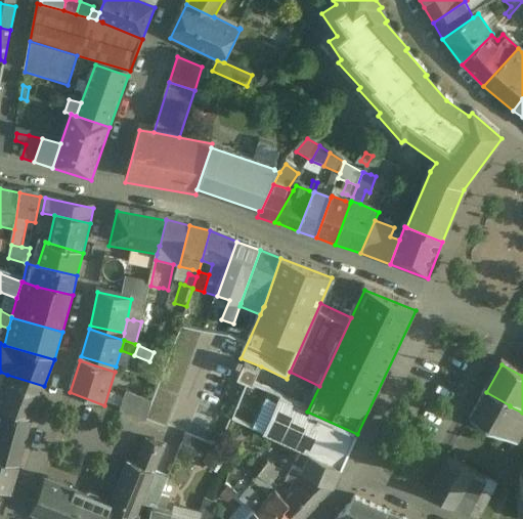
[(287,379),(261,366),(258,372),(244,365),(237,380),(248,384),(248,383),(278,396),(287,379)]
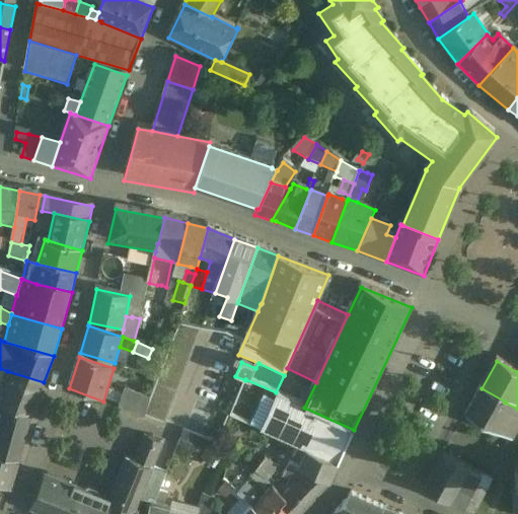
[(316,382),(287,368),(284,375),(276,392),(276,394),(304,408),(316,382)]
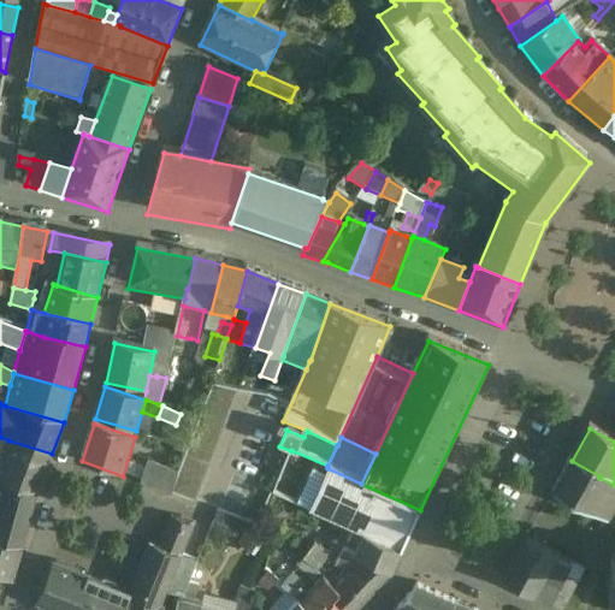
[(52,454),(9,440),(0,462),(0,483),(37,493),(52,454)]
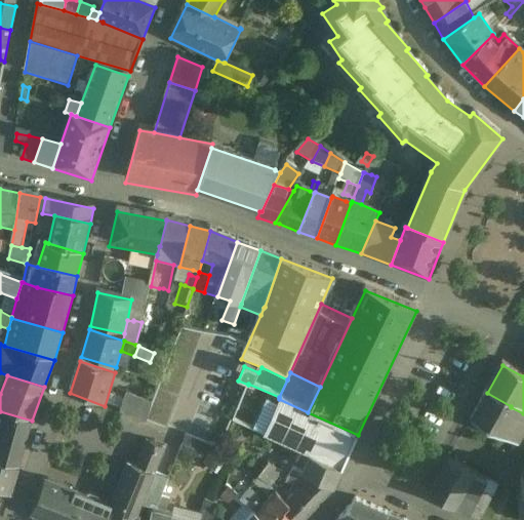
[(160,386),(150,383),(147,390),(145,394),(142,402),(152,406),(160,386)]
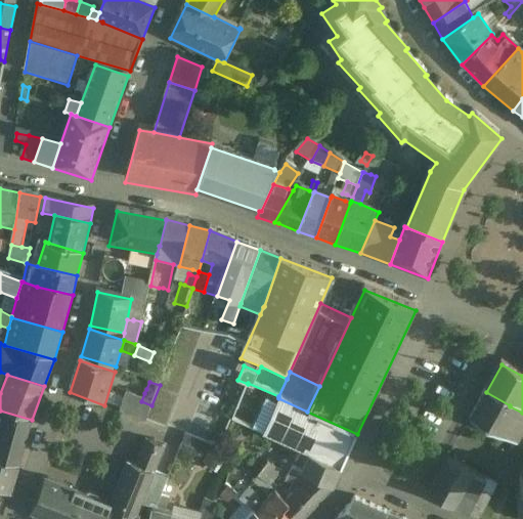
[(307,412),(278,398),(278,396),(248,383),(248,384),(231,423),(310,457),(341,471),(357,434),(307,412)]
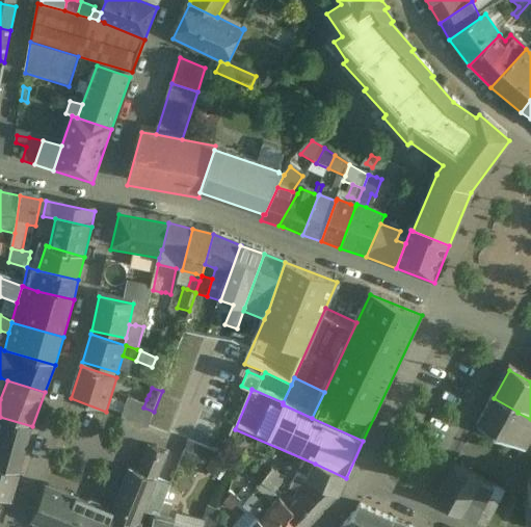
[(530,419),(518,413),(518,412),(494,398),(477,428),(525,454),(530,443),(530,419)]
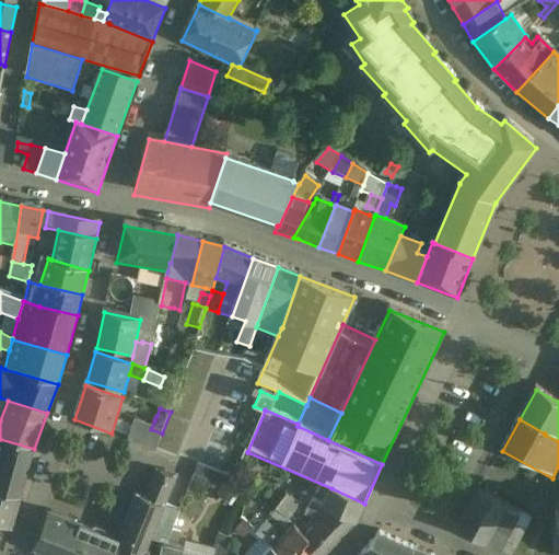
[(151,429),(135,424),(132,430),(128,440),(155,451),(162,434),(151,429)]
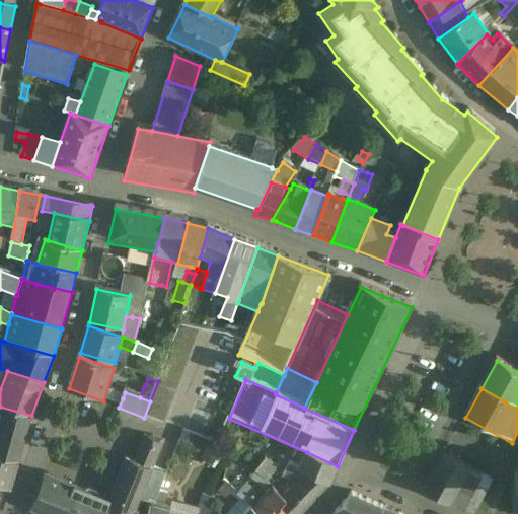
[(115,395),(111,405),(119,408),(123,398),(115,395)]
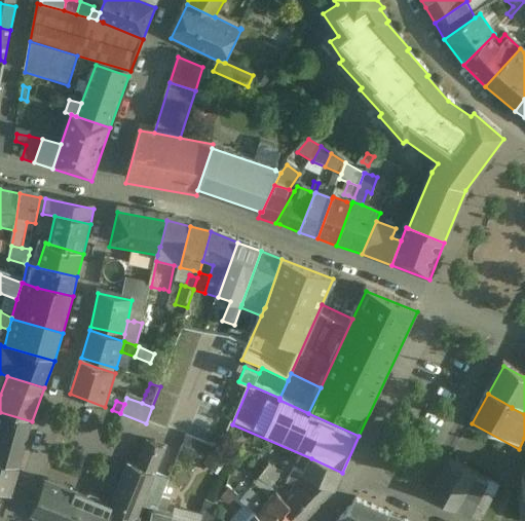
[(0,412),(0,464),(19,471),(32,421),(0,412)]
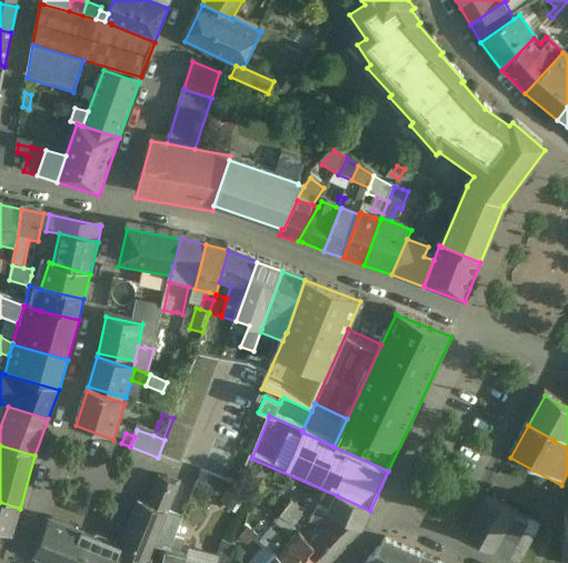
[(226,484),(202,474),(197,490),(220,499),(226,484)]
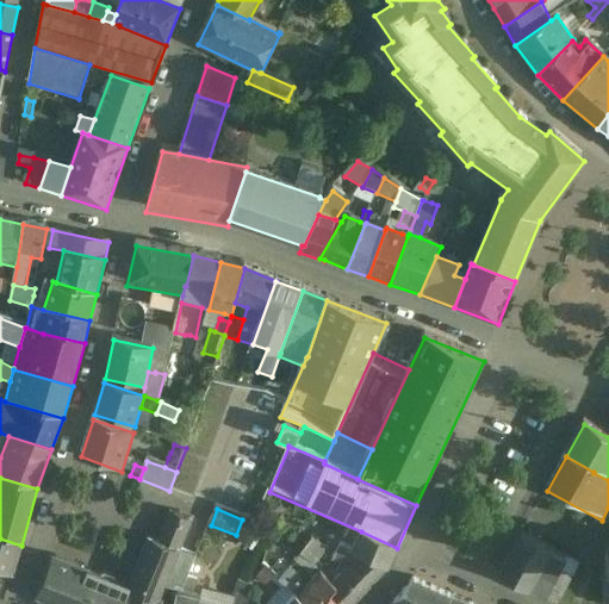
[(192,523),(171,515),(159,545),(180,553),(192,523)]
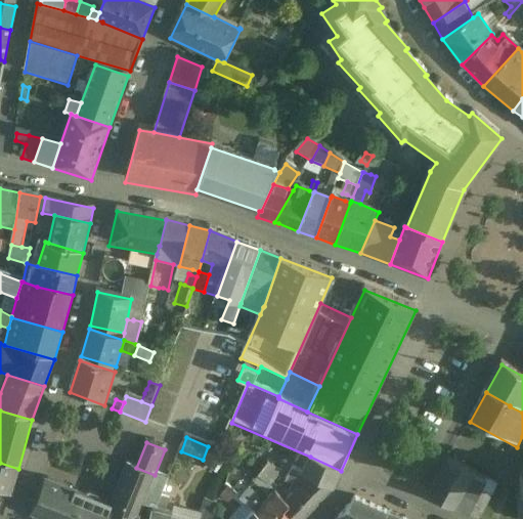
[(301,474),(292,470),(286,483),(295,487),(284,501),(289,506),(284,512),(290,518),(305,518),(333,489),(341,471),(310,457),(301,474)]
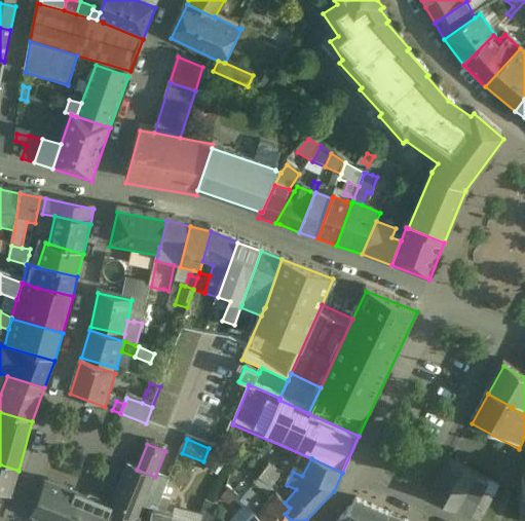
[(488,483),(450,462),(440,480),(478,503),(482,494),(488,483)]
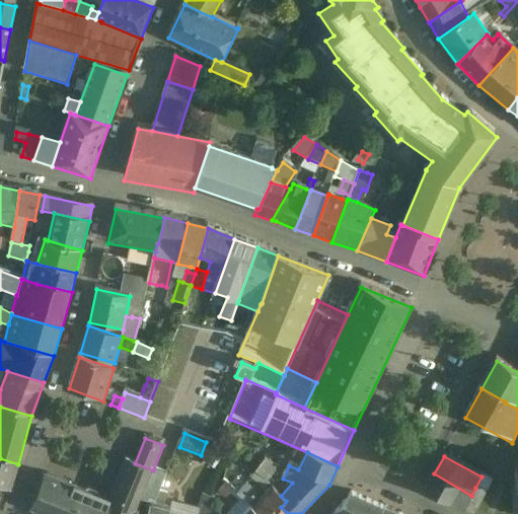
[(18,464),(0,458),(0,487),(11,491),(18,464)]
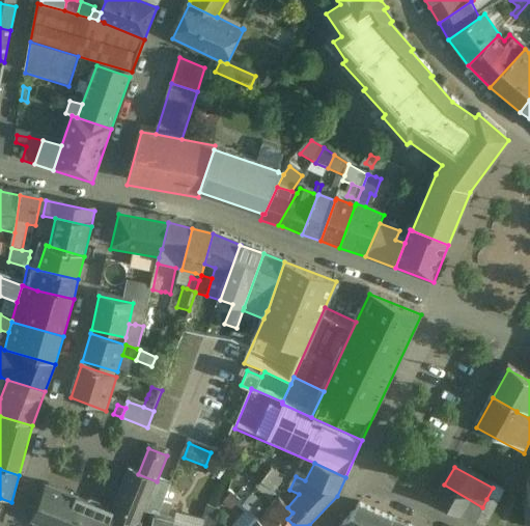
[(138,474),(130,471),(112,514),(139,524),(143,515),(157,481),(138,474)]
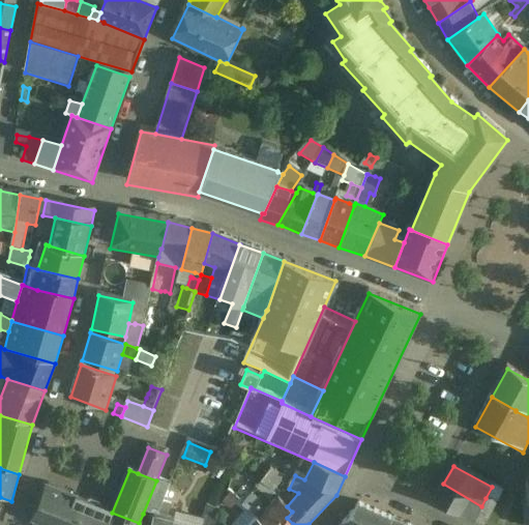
[(270,470),(261,484),(262,485),(272,494),(273,495),(285,480),(270,470)]
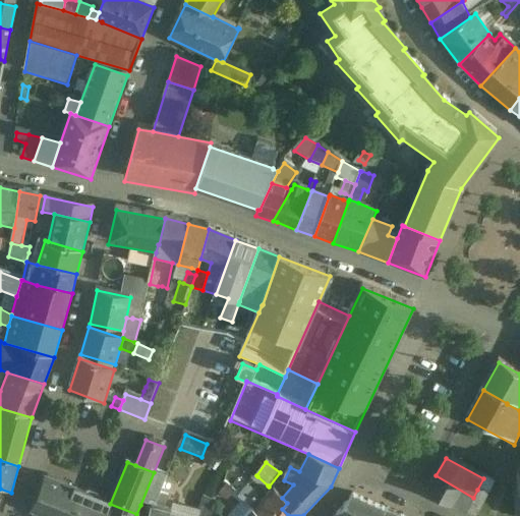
[(235,478),(228,474),(224,485),(228,490),(235,478)]
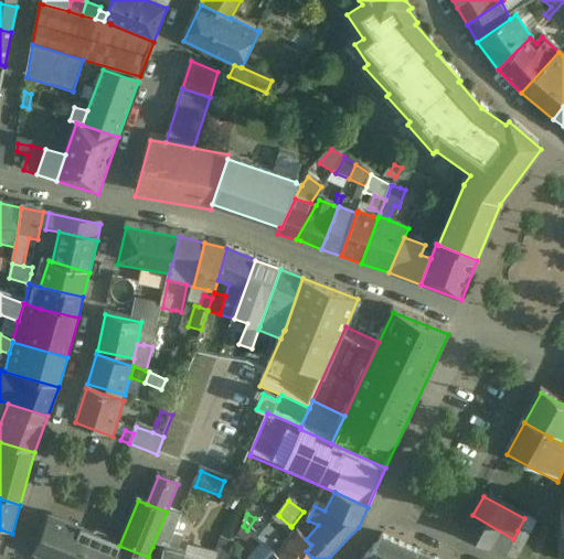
[(513,539),(472,515),(461,535),(503,558),(513,539)]
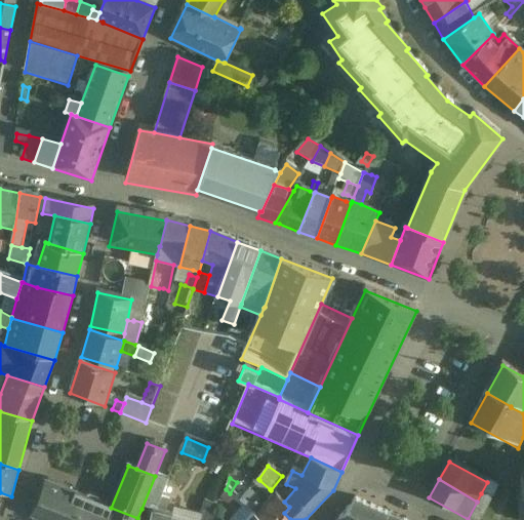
[(270,489),(259,480),(254,487),(265,495),(270,489)]
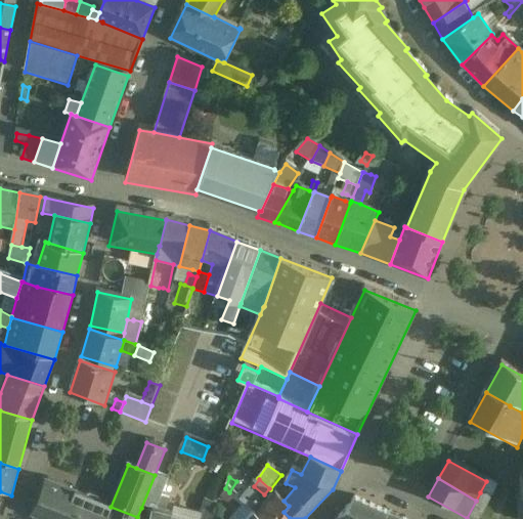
[(111,507),(46,481),(32,516),(37,518),(139,518),(137,517),(111,507)]
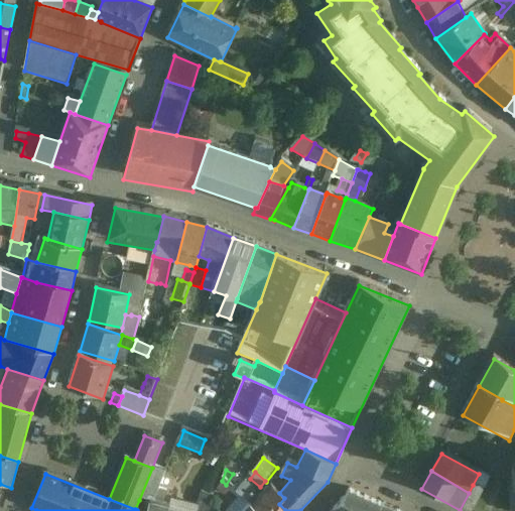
[(255,492),(246,484),(237,495),(250,507),(252,508),(258,501),(252,496),(255,492)]
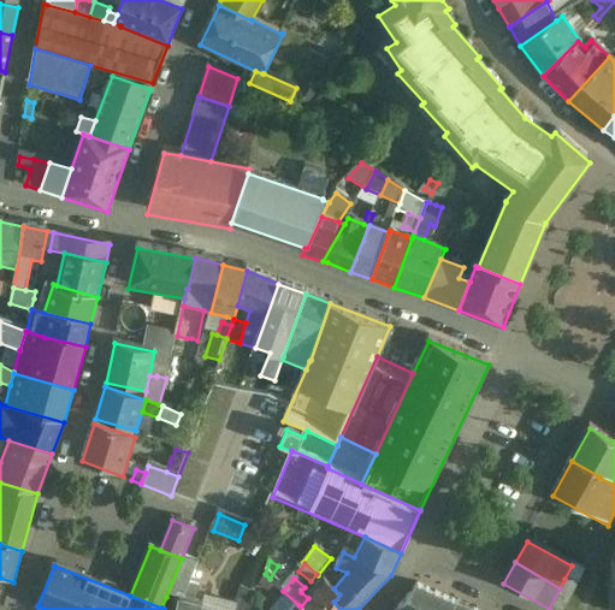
[(579,585),(565,579),(560,588),(574,594),(579,585)]
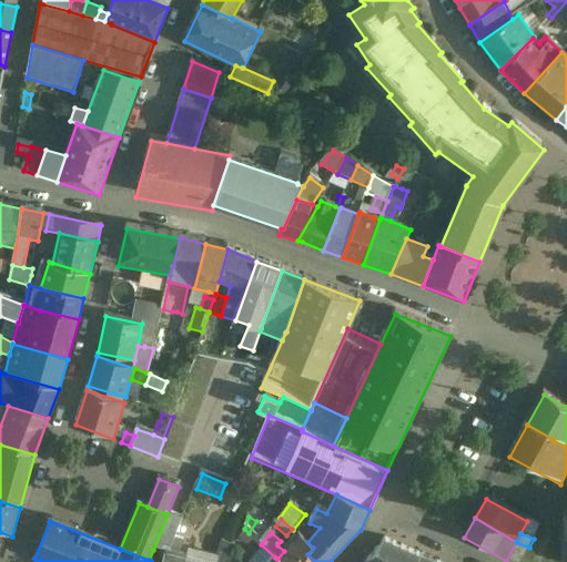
[(284,551),(277,559),(280,561),(314,561),(307,554),(313,548),(307,542),(299,534),(284,551)]
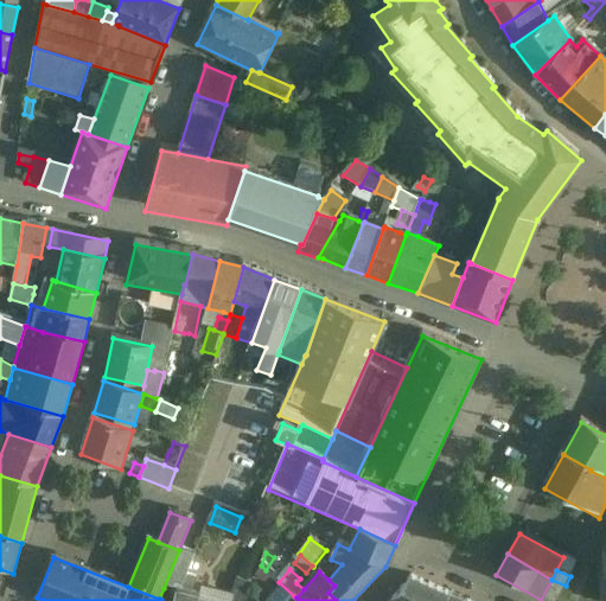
[(447,600),(448,596),(412,580),(395,600),(447,600)]
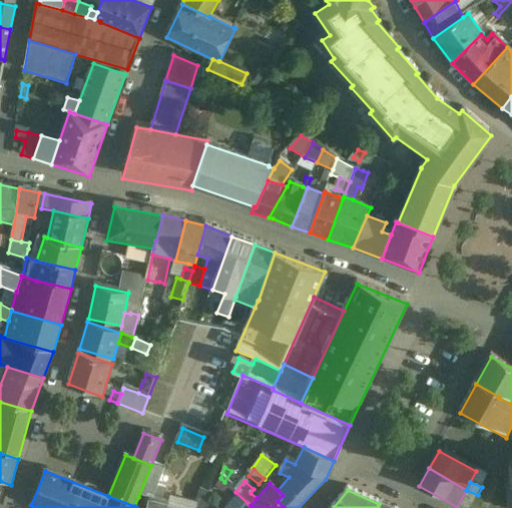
[(478,495),(466,490),(457,507),(471,507),(478,495)]
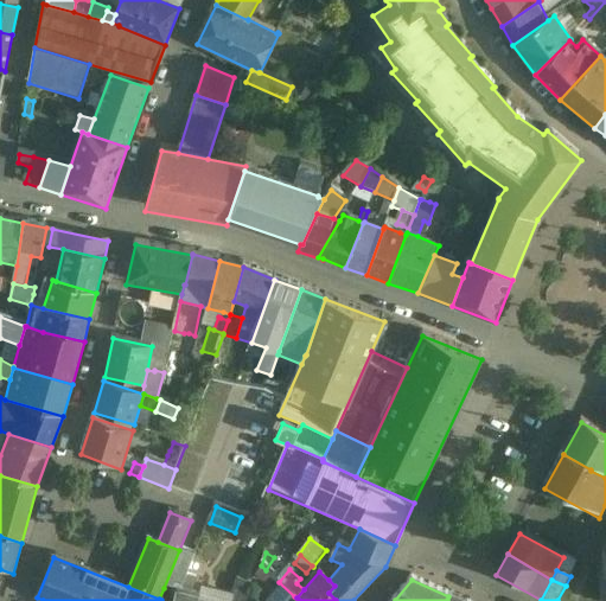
[(199,600),(176,590),(173,600),(199,600)]
